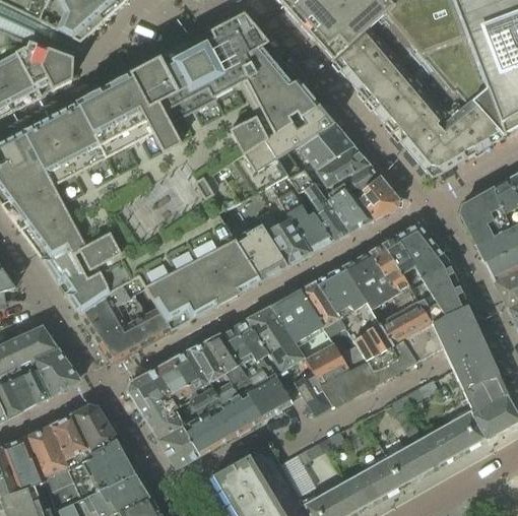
[(0,0),(0,3),(20,12),(43,23),(76,41),(76,40),(80,42),(127,0),(0,0)]
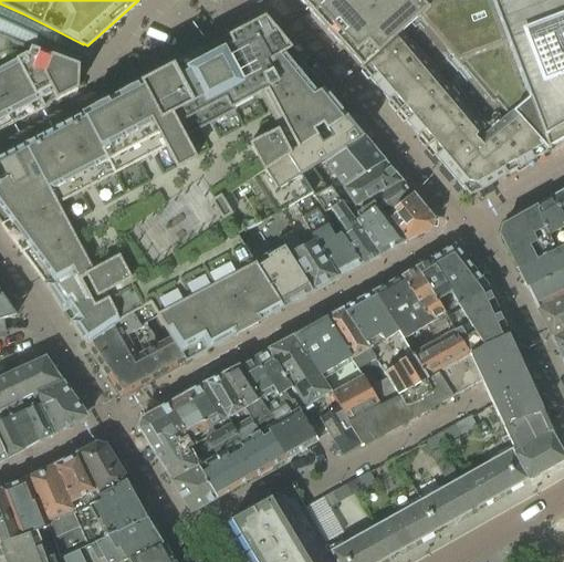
[(304,0),(364,66),(424,13),(495,97),(490,102),(503,117),(514,107),(538,135),(542,139),(549,147),(550,146),(551,147),(492,0),(304,0)]
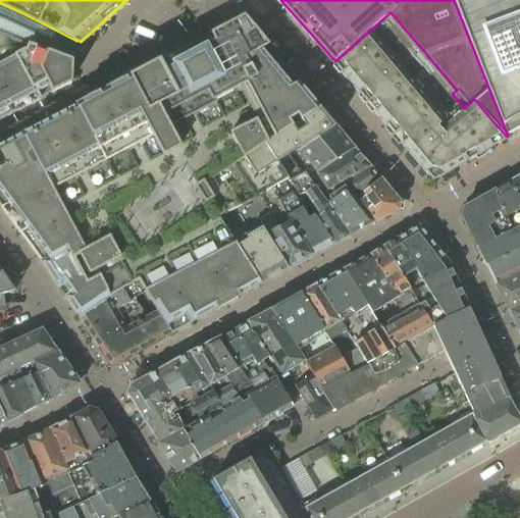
[(454,0),(508,136),(509,135),(508,133),(519,125),(519,0),(454,0)]
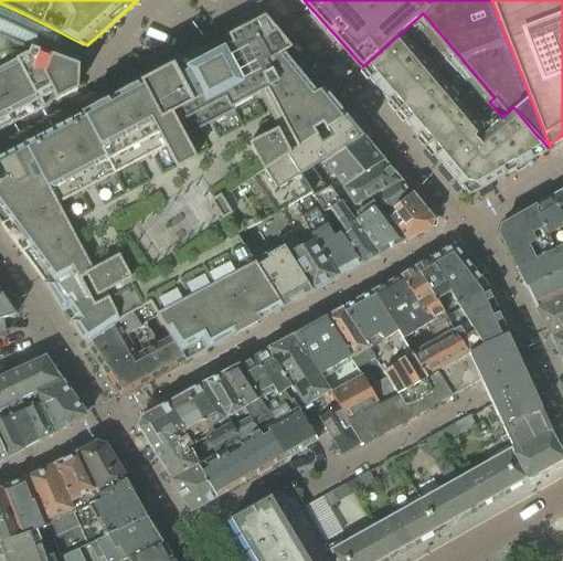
[(75,62),(80,64),(84,54),(87,45),(83,43),(83,44),(46,25),(22,13),(0,3),(0,32),(11,38),(38,48),(56,54),(75,62)]
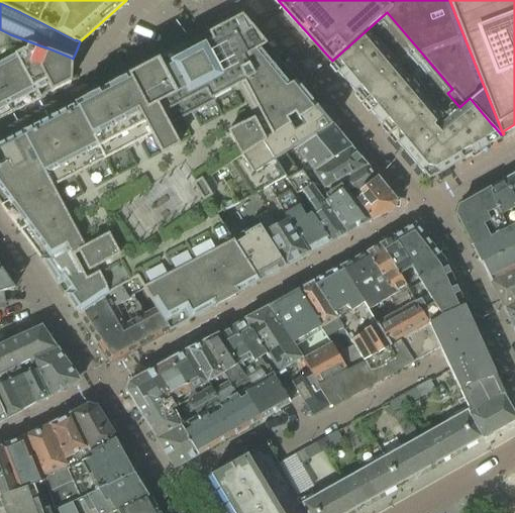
[(452,89),(387,12),(332,61),(426,171),(427,170),(435,172),(436,173),(501,135),(501,134),(495,127),(491,123),(470,98),(459,107),(447,93),(452,89)]
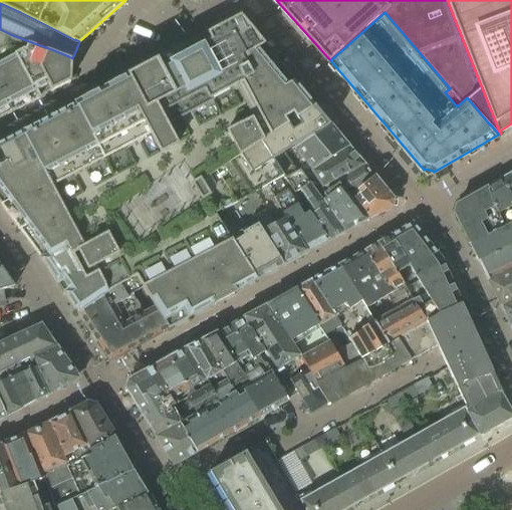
[(147,285),(170,325),(257,277),(229,232),(224,223),(226,217),(230,215),(205,177),(246,151),(316,104),(317,103),(303,88),(242,14),(159,57),(0,142),(0,198),(42,255),(80,311),(122,284),(130,295),(147,285)]
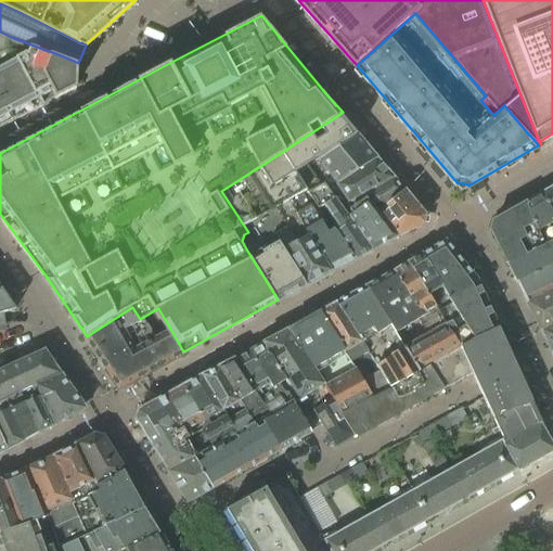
[(0,126),(44,102),(44,101),(56,94),(58,95),(77,85),(78,63),(74,61),(55,53),(37,47),(11,37),(0,31),(0,126)]
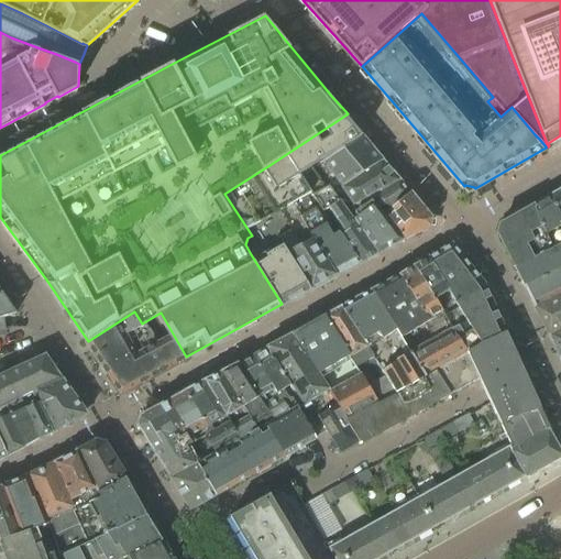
[(301,173),(317,163),(365,135),(347,114),(270,165),(283,184),(301,173)]
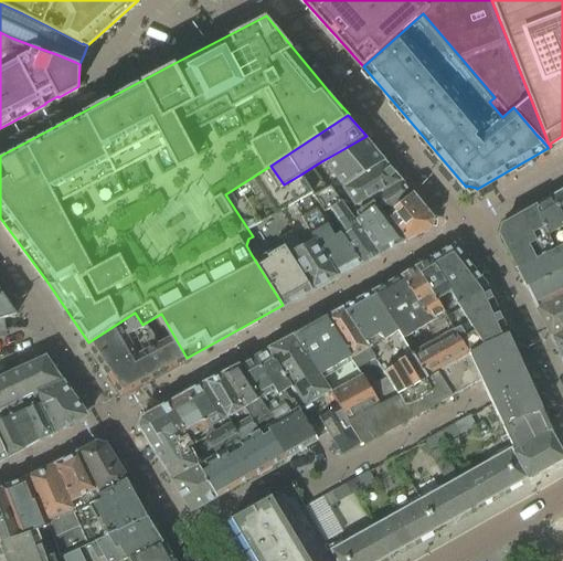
[(337,190),(384,158),(367,136),(318,163),(332,183),(337,190)]
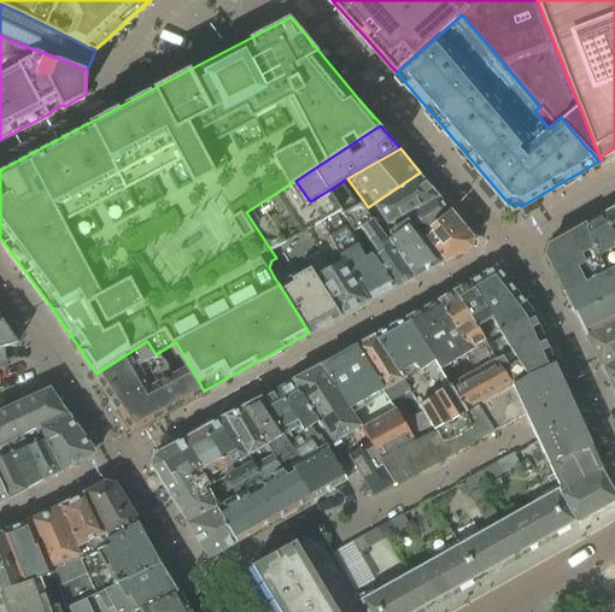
[(382,227),(408,213),(439,194),(420,172),(368,207),(382,227)]
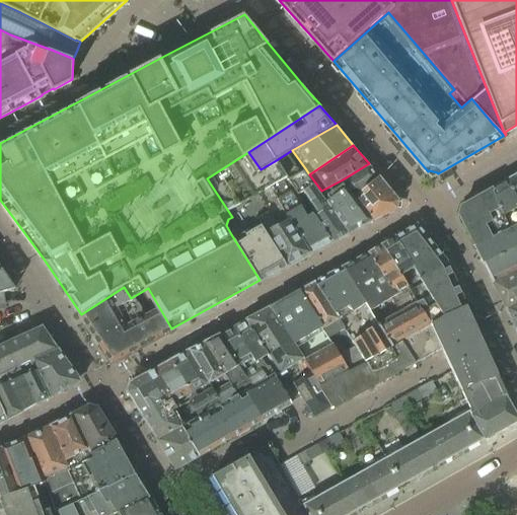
[(231,234),(260,280),(311,250),(278,197),(295,187),(289,177),(305,168),(292,150),(278,159),(261,169),(248,152),(207,178),(232,217),(228,219),(226,225),(231,234)]
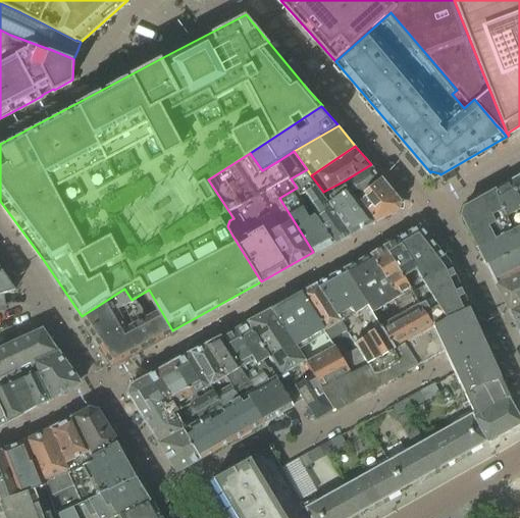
[(345,180),(357,197),(381,176),(371,164),(345,180)]
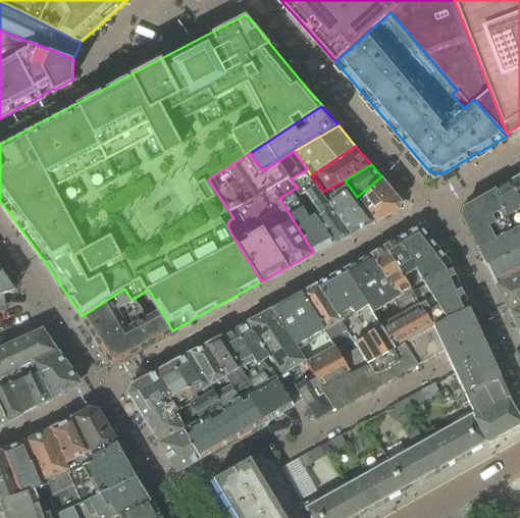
[(351,232),(323,192),(311,175),(307,169),(291,178),(297,188),(301,193),(315,212),(334,241),(351,232)]
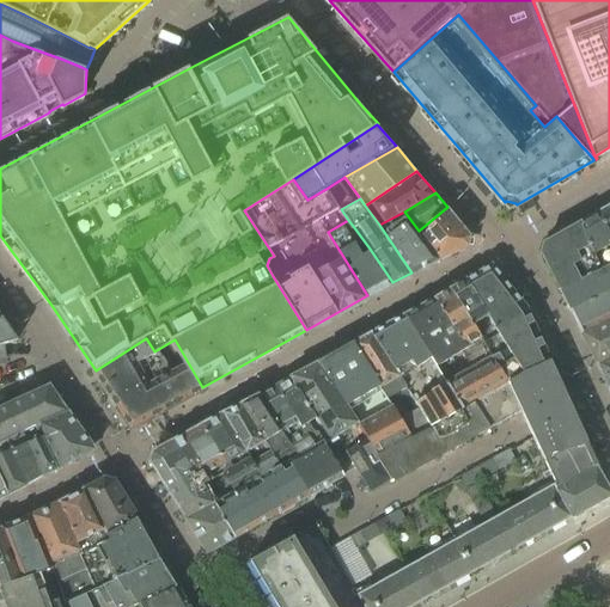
[(469,243),(470,233),(447,207),(419,231),(440,258),(469,243)]
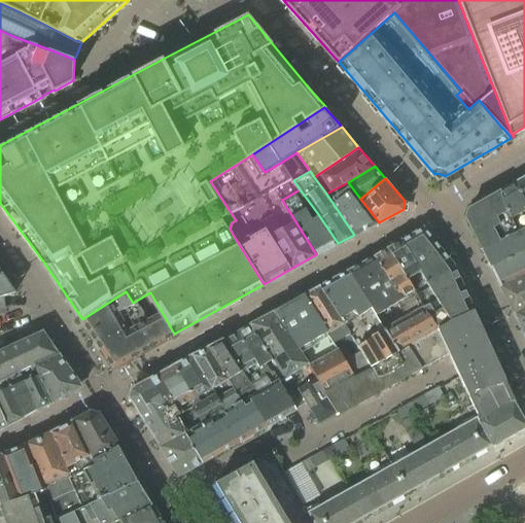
[(360,199),(348,182),(326,194),(354,235),(379,222),(360,199)]
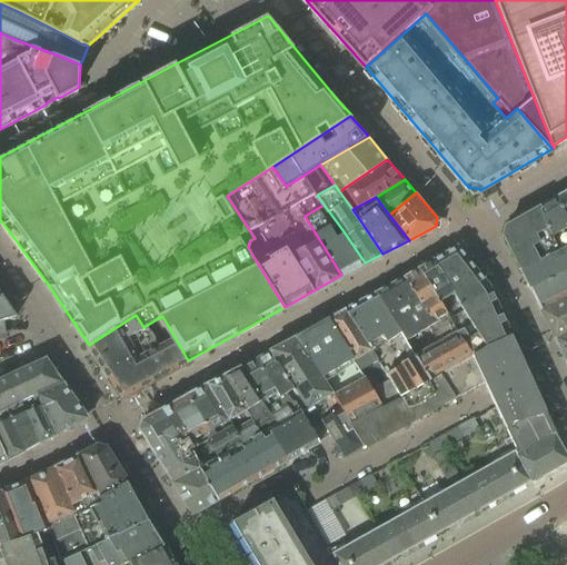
[(566,210),(560,197),(544,207),(541,208),(554,234),(563,229),(566,238),(566,210)]
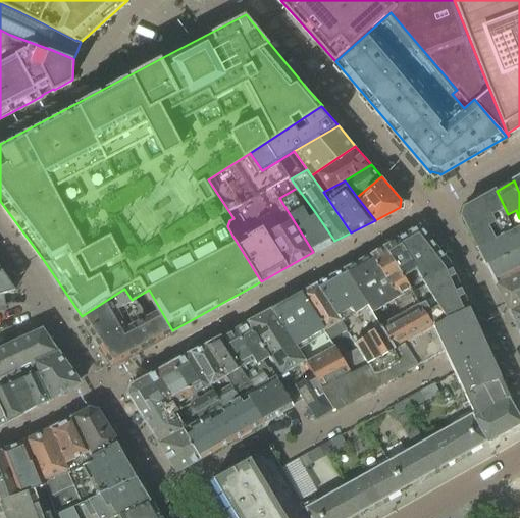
[(313,252),(334,241),(315,212),(301,193),(297,188),(279,198),(313,252)]
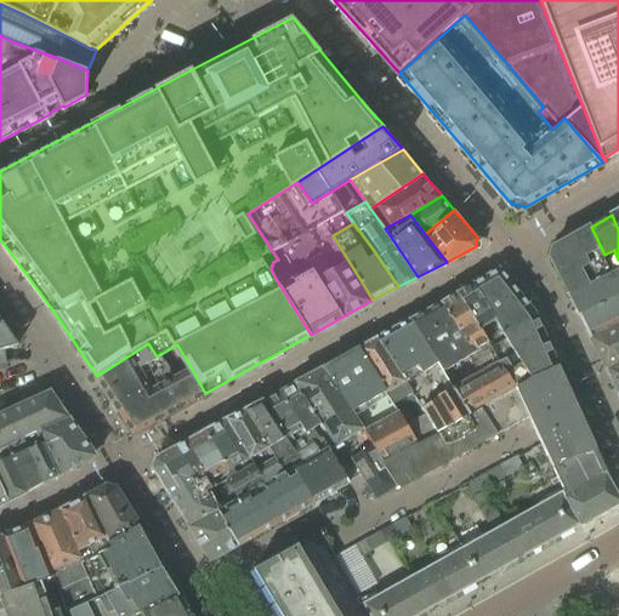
[(571,291),(612,269),(605,255),(591,227),(554,245),(551,254),(571,291)]
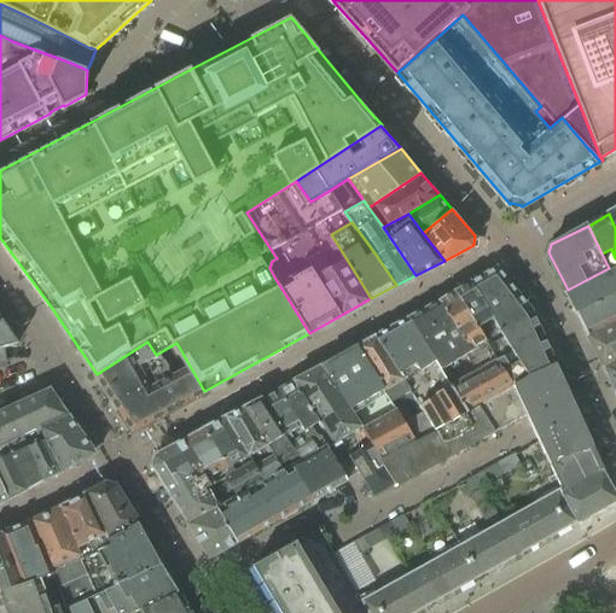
[(474,279),(503,331),(535,310),(498,266),(474,279)]
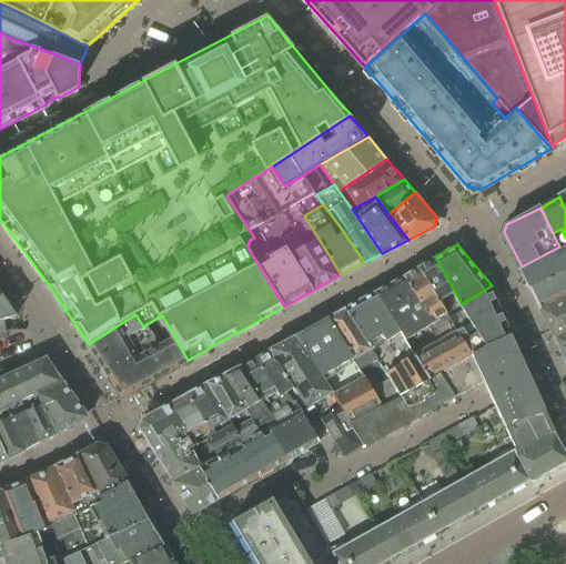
[(521,267),(532,286),(565,269),(565,244),(559,247),(522,267),(521,267)]
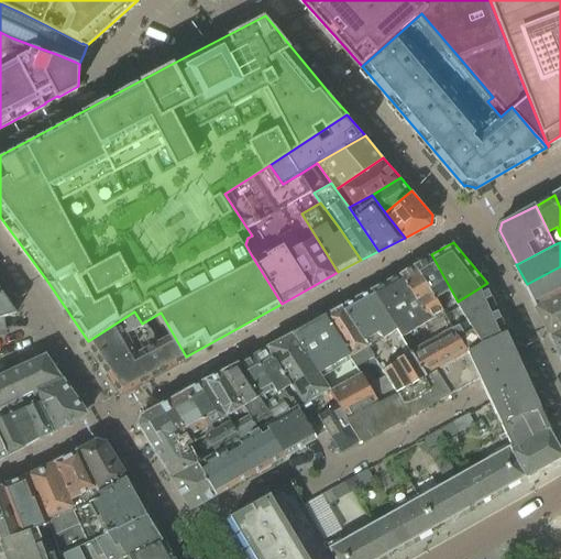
[(468,318),(458,302),(431,254),(416,263),(444,309),(453,325),(468,318)]
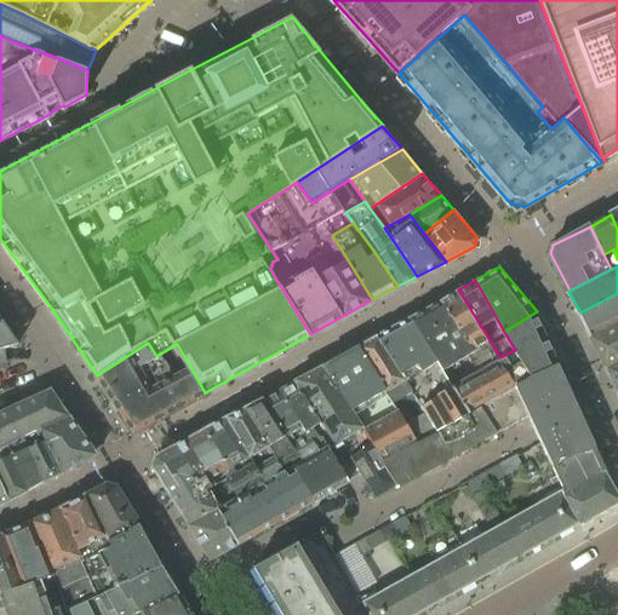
[(442,299),(475,350),(490,340),(458,289),(442,299)]
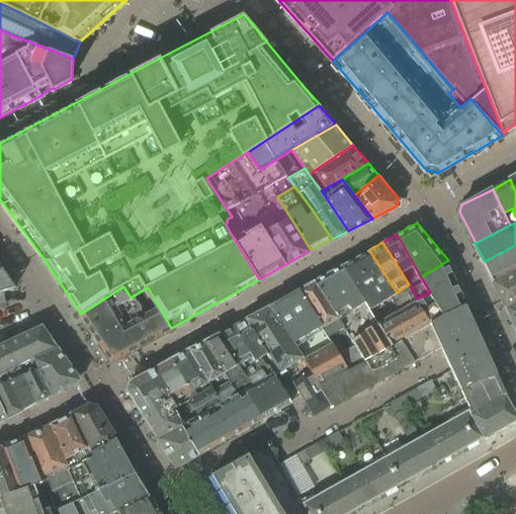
[(515,245),(485,261),(494,280),(515,268),(515,245)]
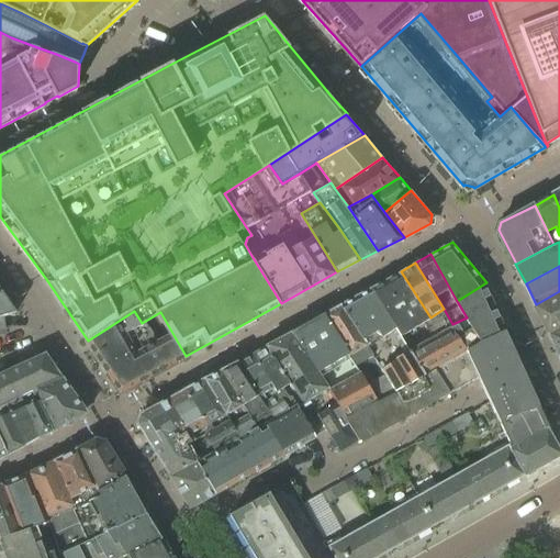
[(430,317),(401,271),(371,287),(396,326),(402,334),(425,321),(430,317)]
